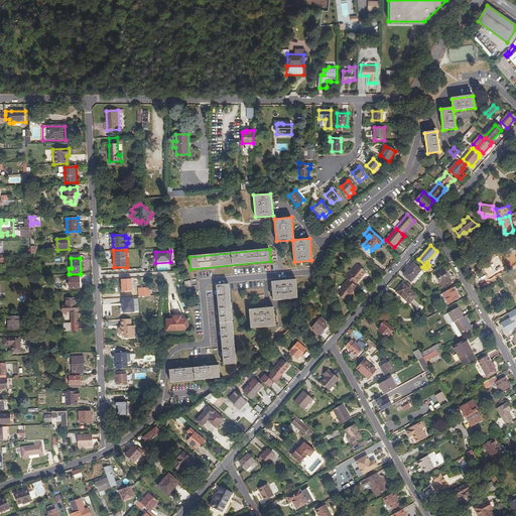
[(421,270),(413,263),(403,274),(411,281),(421,270)]
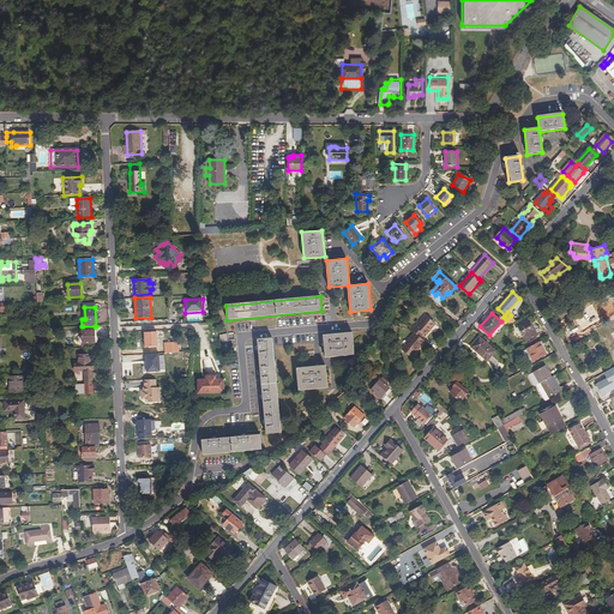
[(415,326),(413,330),(415,332),(421,337),(425,335),(426,336),(437,324),(427,315),(416,327),(415,326)]
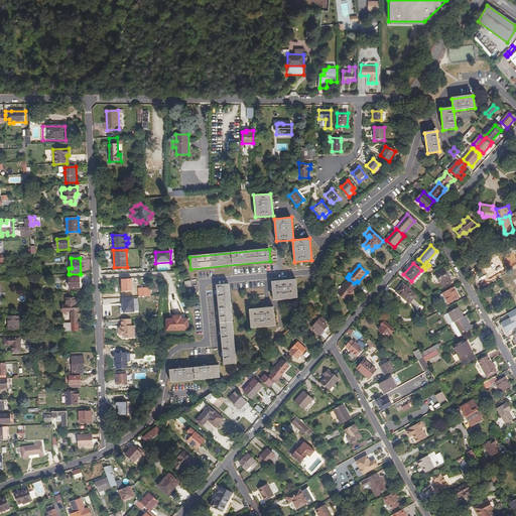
[(448,277),(444,269),(435,274),(442,286),(452,281),(449,276),(448,277)]
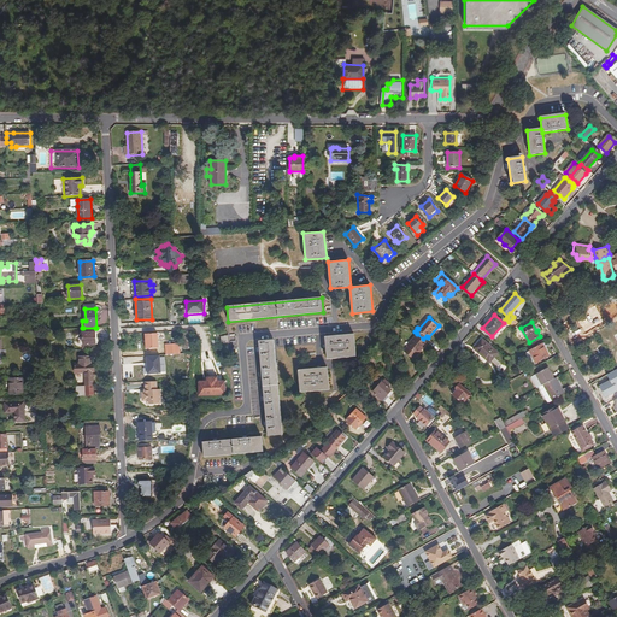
[(95,328),(83,328),(83,339),(84,345),(97,345),(95,328)]
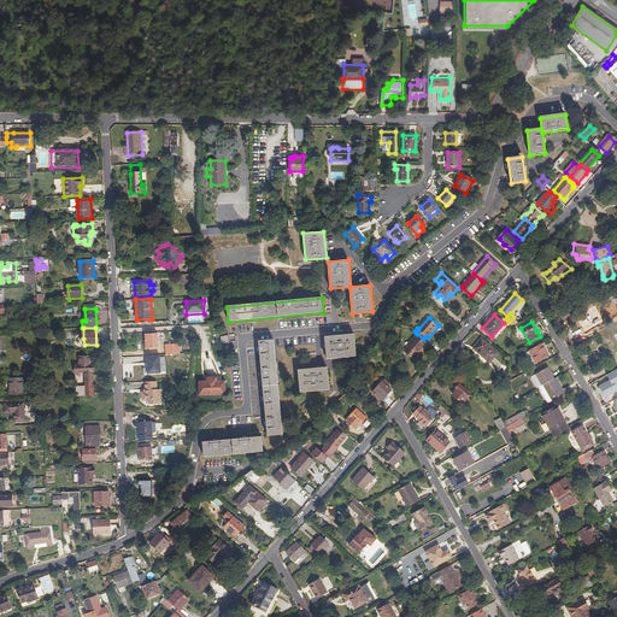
[(158,350),(158,334),(146,334),(146,351),(158,350)]
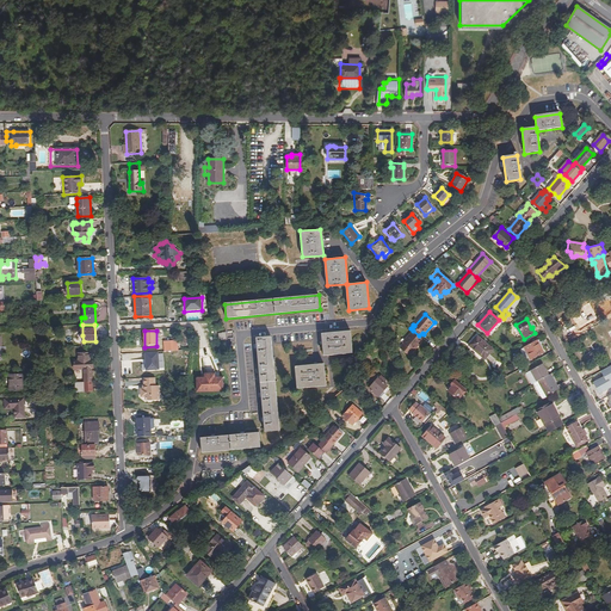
[(352,353),(350,331),(321,333),(323,356),(352,353)]
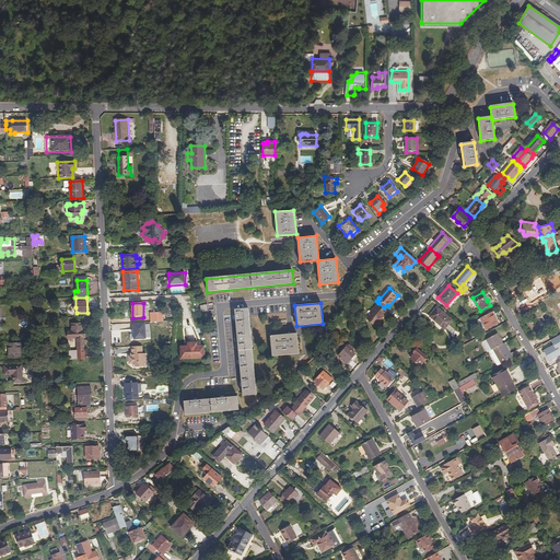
[(384,307),(378,303),(373,310),(373,311),(371,314),(366,318),(375,326),(384,317),(383,316),(387,311),(384,307)]
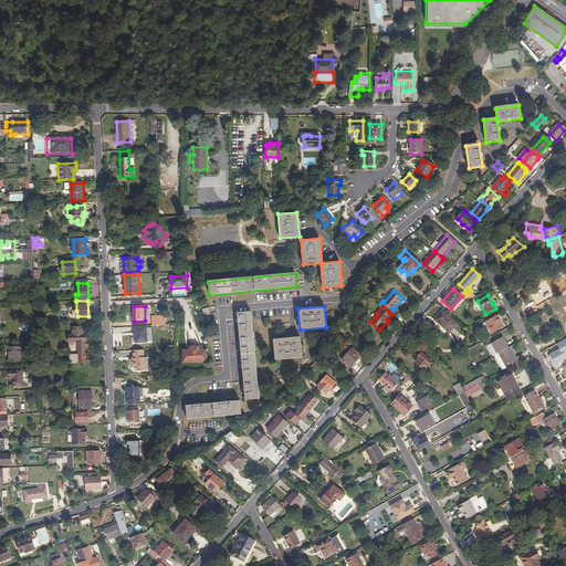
[(457,324),(442,311),(435,320),(449,333),(457,324)]
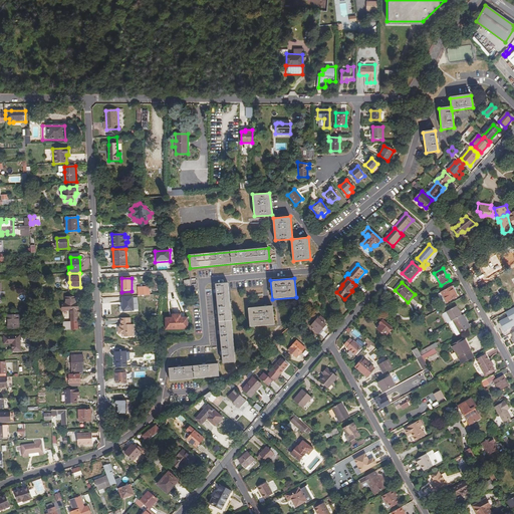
[(236,362),(228,283),(215,284),(223,363),(236,362)]
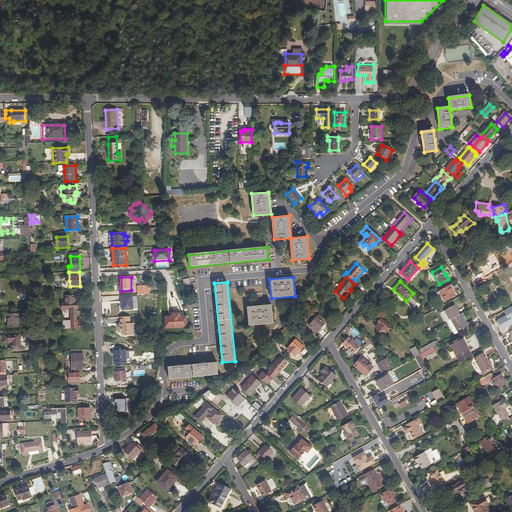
[(451,284),(436,292),(441,302),(455,294),(453,291),(454,290),(451,284)]
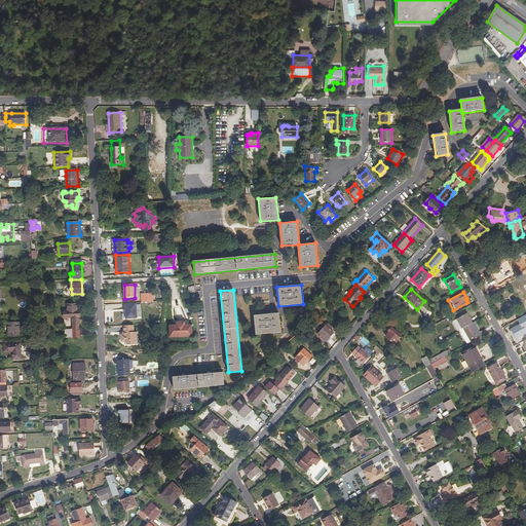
[(142,295),(142,303),(153,303),(152,294),(142,295)]
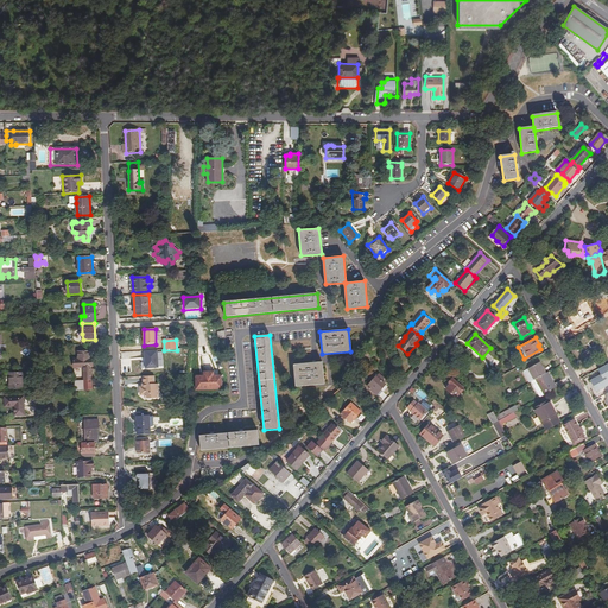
[(76,391),(93,390),(92,367),(93,367),(93,359),(90,359),(90,352),(78,352),(80,360),(75,360),(75,367),(84,367),(84,380),(76,380),(76,391)]
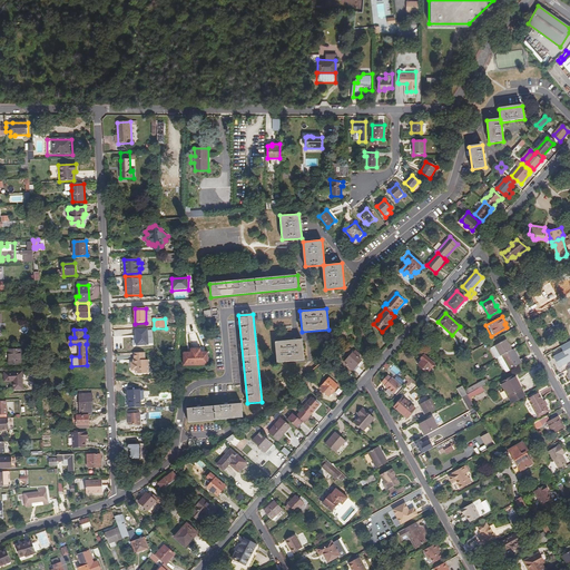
[(305,360),(303,338),(276,342),(278,363),(305,360)]
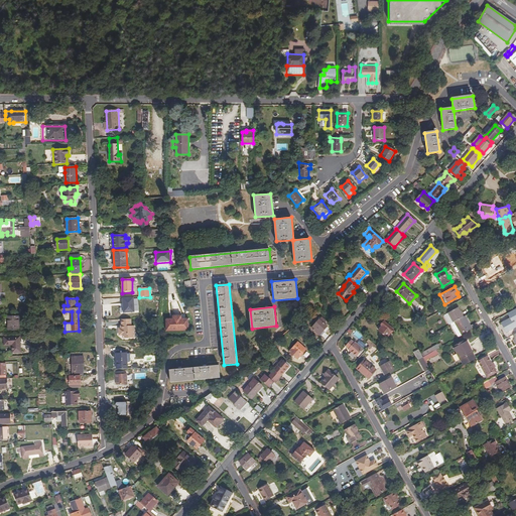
[(444,314),(449,325),(452,324),(464,316),(458,306),(444,314)]
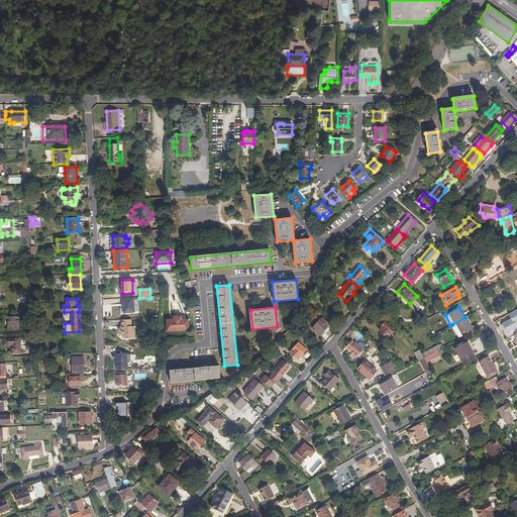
[(172,321),(166,321),(166,333),(188,332),(188,320),(181,320),(181,315),(172,316),(172,321)]
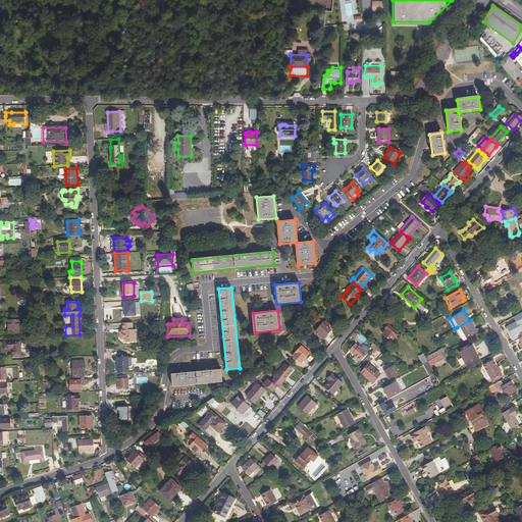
[(19,333),(19,319),(8,320),(8,334),(19,333)]
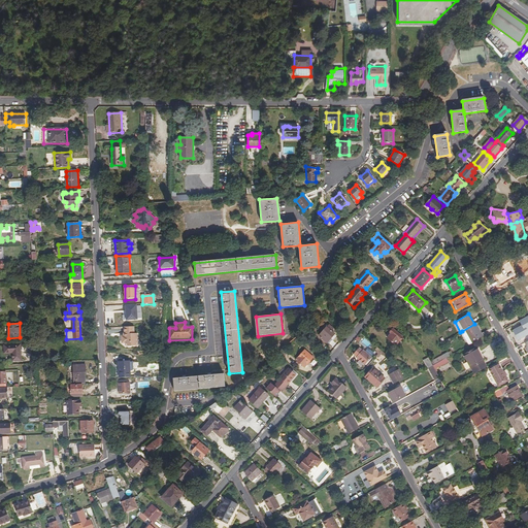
[(462,331),(469,344),(473,343),(472,342),(484,336),(482,333),(476,323),(474,324),(462,331)]
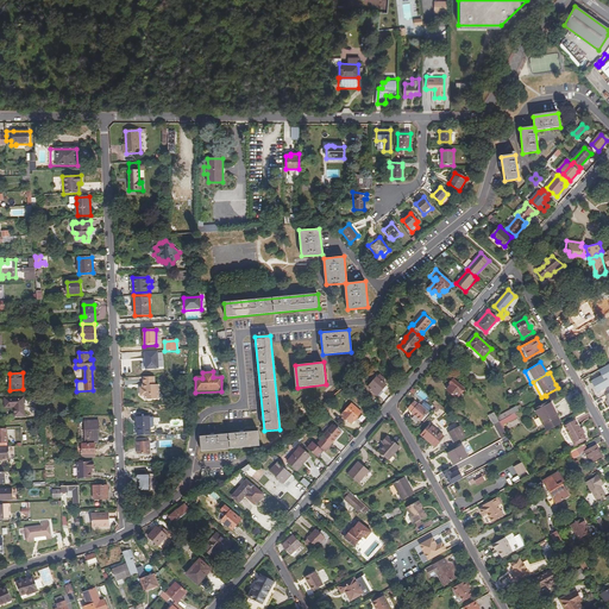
[(156,383),(155,375),(143,376),(143,385),(142,385),(140,388),(140,393),(142,395),(148,394),(148,397),(155,397),(155,394),(158,394),(158,383),(156,383)]
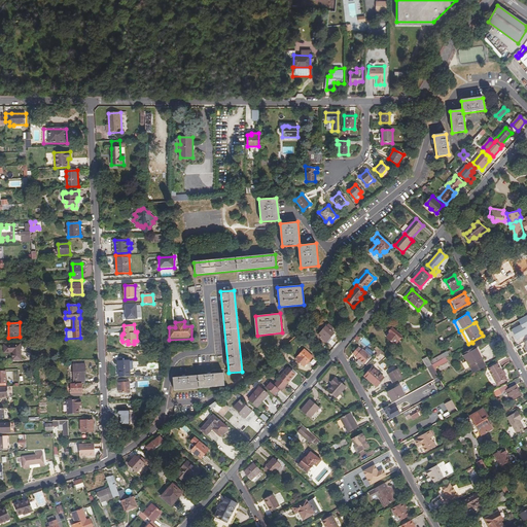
[(326,327),(325,327),(318,336),(327,344),(331,340),(330,339),(334,335),(330,331),(332,328),(328,325),(326,327)]
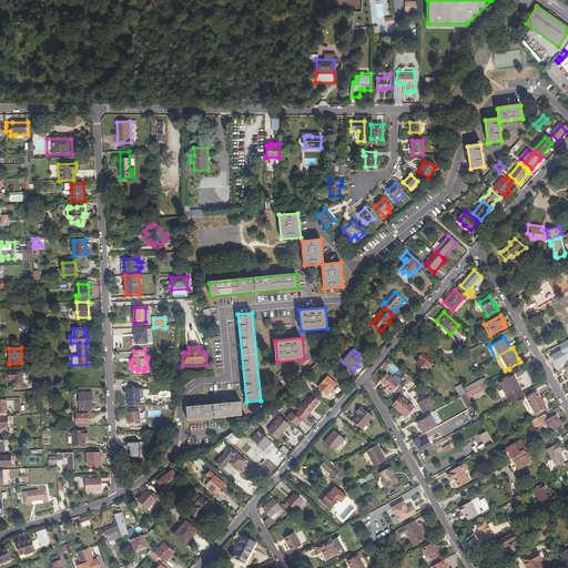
[(425,372),(433,363),(423,354),(422,354),(421,354),(418,356),(419,357),(419,358),(421,359),(416,364),(425,372)]
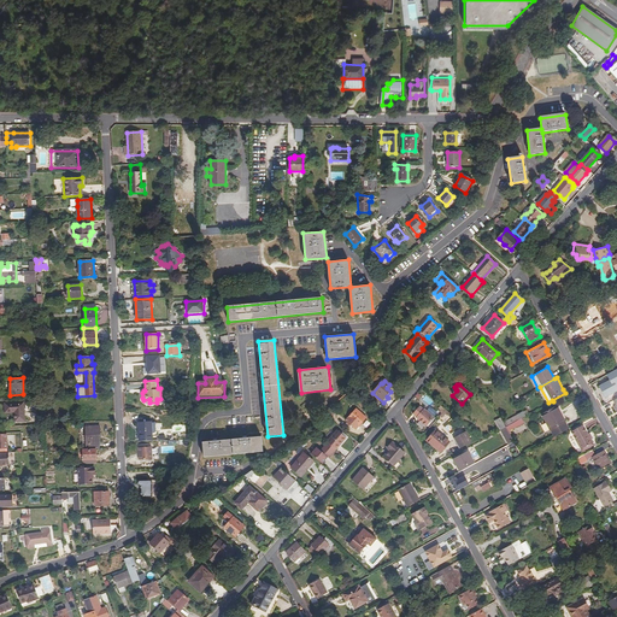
[(25,422),(24,403),(5,404),(6,412),(15,412),(15,422),(25,422)]
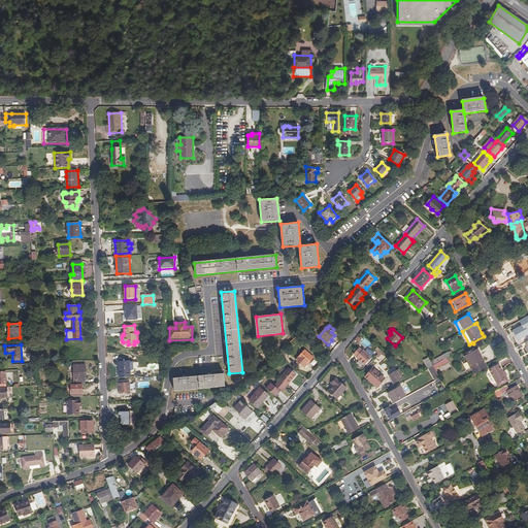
[(362,350),(360,348),(354,354),(357,357),(356,358),(364,365),(371,357),(363,350),(362,350)]
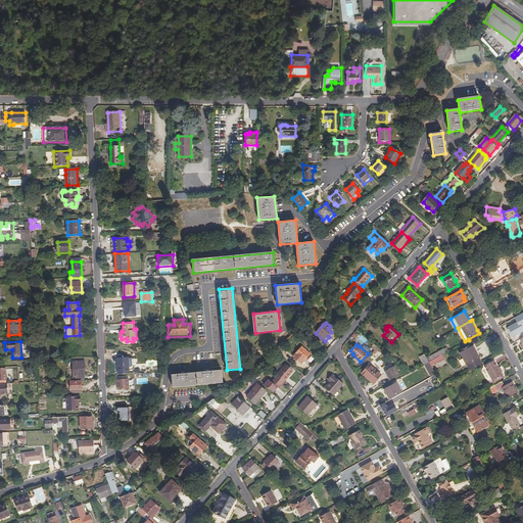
[(468,363),(471,370),(482,363),(479,357),(472,344),(460,351),(467,364),(468,363)]
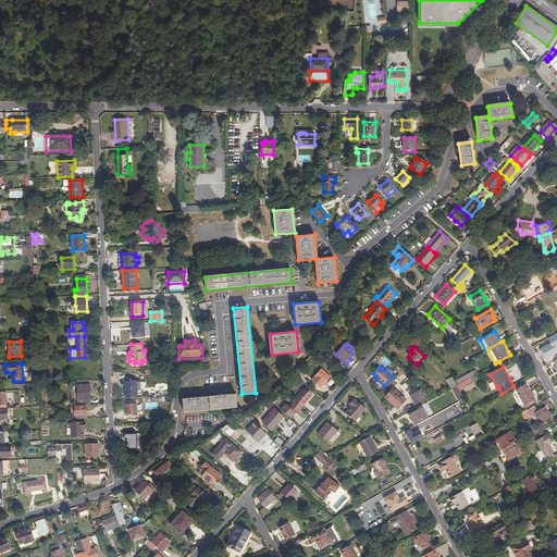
[(331,378),(322,370),(312,380),(322,387),(331,378)]
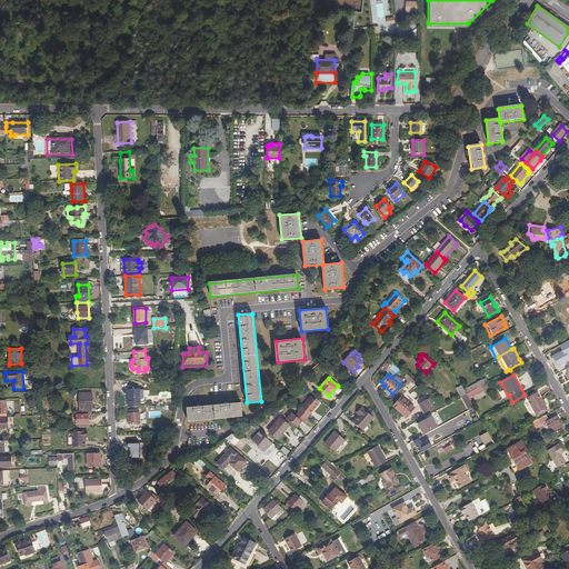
[(461,397),(462,396),(466,395),(461,385),(457,388),(461,397)]
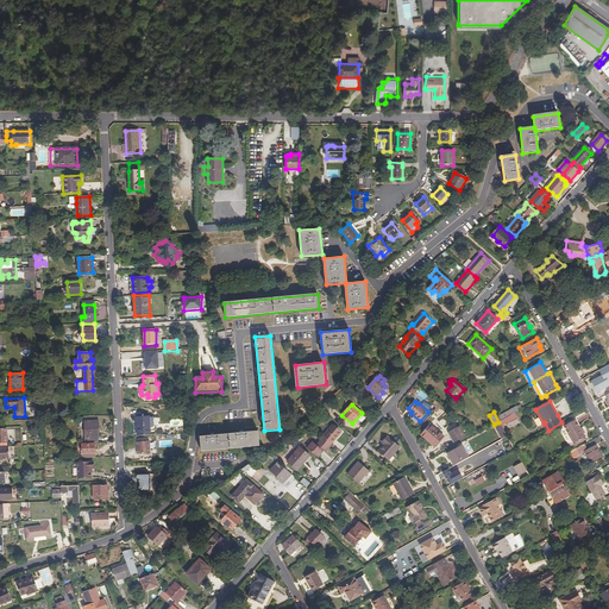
[(500,421),(502,425),(516,416),(514,413),(500,421)]
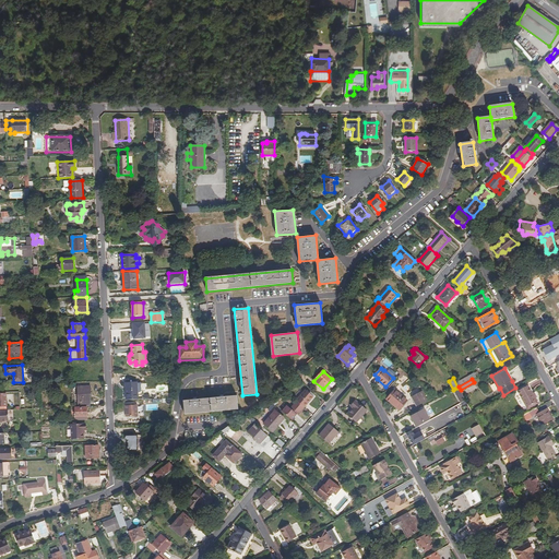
[(126,383),(127,400),(138,400),(138,395),(142,395),(142,383),(126,383)]
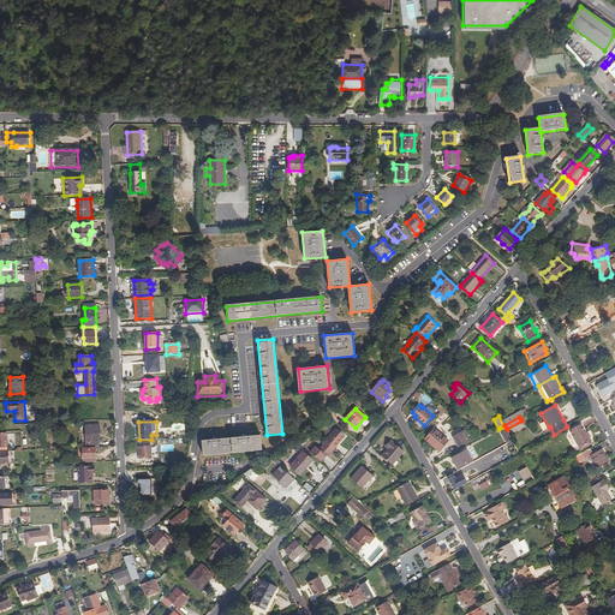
[(571,430),(580,447),(591,441),(589,436),(586,433),(581,424),(571,430)]
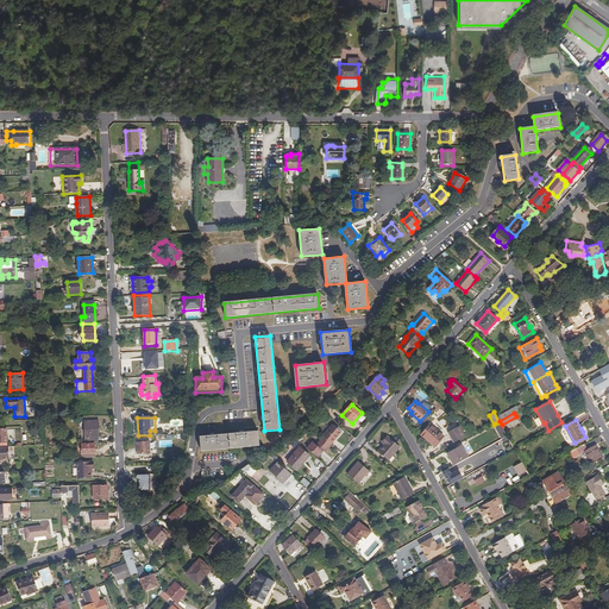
[(86,443),(99,443),(98,434),(99,434),(99,421),(85,421),(86,443)]
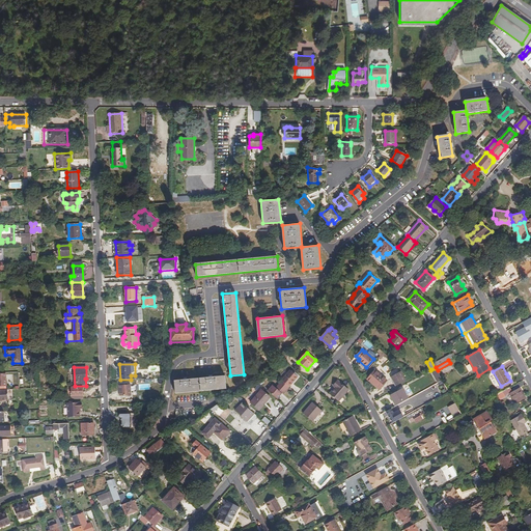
[(439,379),(441,378),(438,370),(436,367),(435,368),(431,369),(437,380),(439,379)]
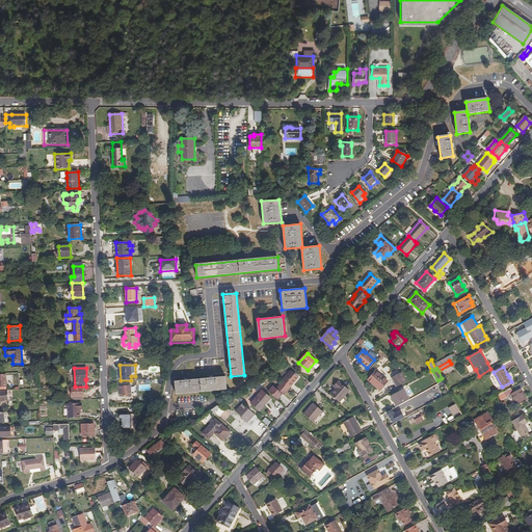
[(376,386),(375,387),(379,390),(388,380),(375,370),(368,379),(372,383),(373,382),(376,386)]
